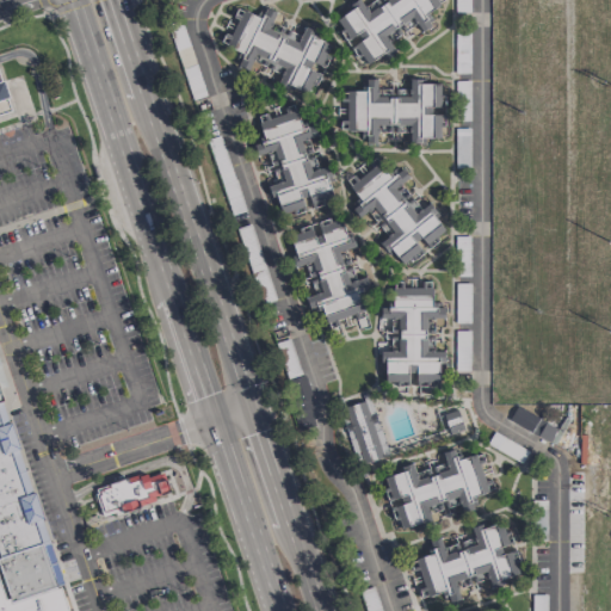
[(366,63),(394,50),(390,41),(400,32),(417,24),(423,31),(433,23),(429,12),(432,11),(444,0),(443,0),(387,0),(378,7),(369,12),(358,0),(357,0),(338,18),(335,18),(346,41),(366,63)]
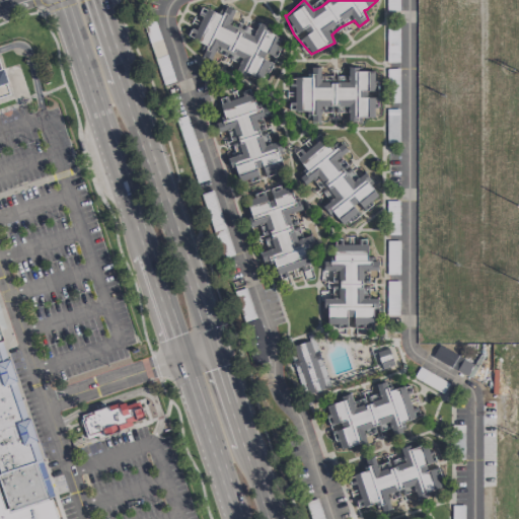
[(265,79),(281,46),(282,35),(258,24),(251,29),(249,28),(236,22),(232,21),(233,10),(231,9),(221,8),(218,13),(208,8),(201,7),(198,25),(196,29),(191,28),(188,35),(202,43),(201,55),(211,60),(215,52),(238,63),(236,71),(243,74),(251,75),(258,78),(265,79)]
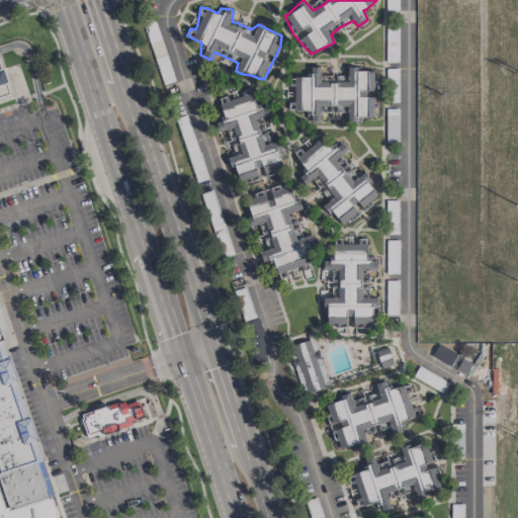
[(0,65),(1,68),(3,67),(7,82),(6,82),(10,94),(0,97),(0,65)]
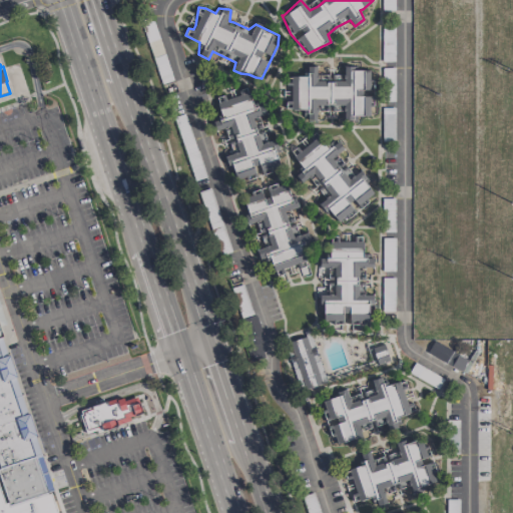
[(370,118),(369,92),(374,92),(373,70),(354,70),(354,66),(344,66),(344,77),(317,77),(317,66),(307,66),(307,75),(291,75),(292,110),(304,109),(304,119),(317,119),(317,110),(344,110),(344,118),(370,118)]
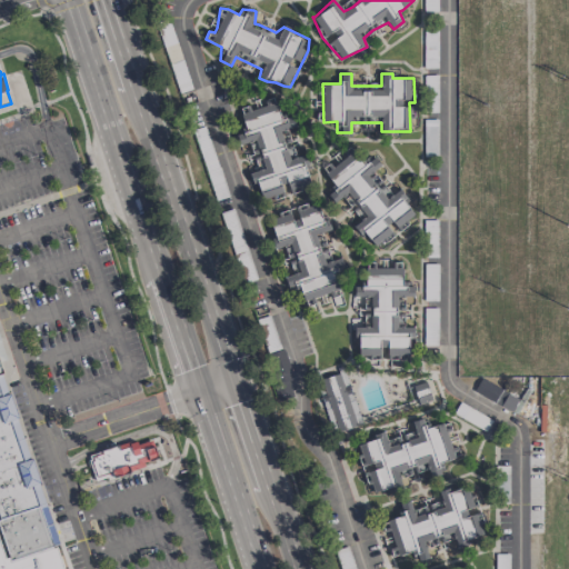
[(308,186),(308,165),(305,156),(298,156),(283,128),(295,128),(295,117),(283,118),(272,97),(265,100),(265,105),(260,107),(242,107),(242,132),(236,136),(240,143),(249,143),(256,158),(256,171),(249,173),(262,201),(269,198),(282,197),(289,190),(289,196),(308,186)]
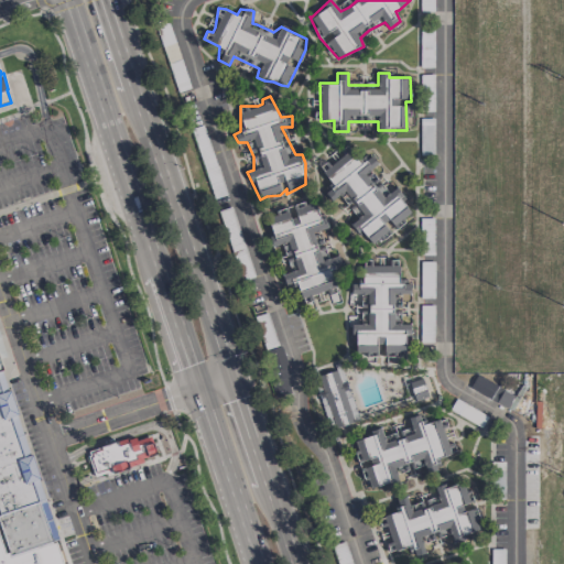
[(368,241),(410,221),(409,213),(398,188),(382,194),(381,185),(378,186),(370,169),(377,166),(372,156),(362,156),(355,160),(343,158),(327,164),(325,164),(326,175),(327,180),(329,199),(329,201),(344,194),(355,221),(364,229),(368,241)]
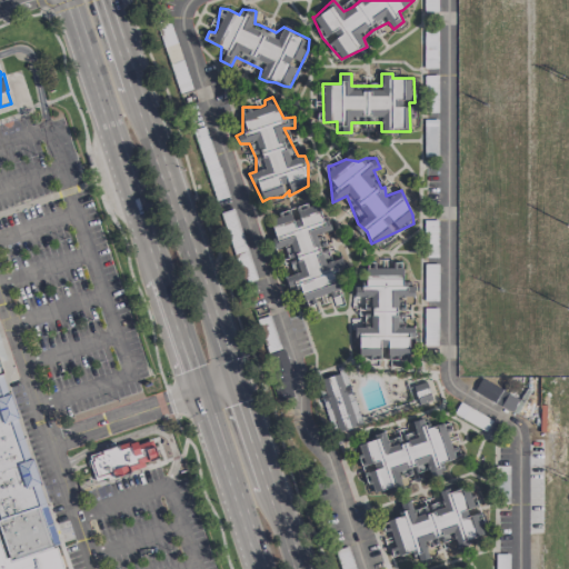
[(271,220),(273,238),(272,238),(273,248),(282,247),(290,259),(292,275),(286,276),(286,279),(292,290),(301,288),(302,297),(307,305),(316,303),(315,296),(330,293),(331,297),(340,296),(337,275),(343,270),(342,258),(332,260),(328,252),(327,243),(321,235),(330,229),(316,205),(291,208),(271,220)]
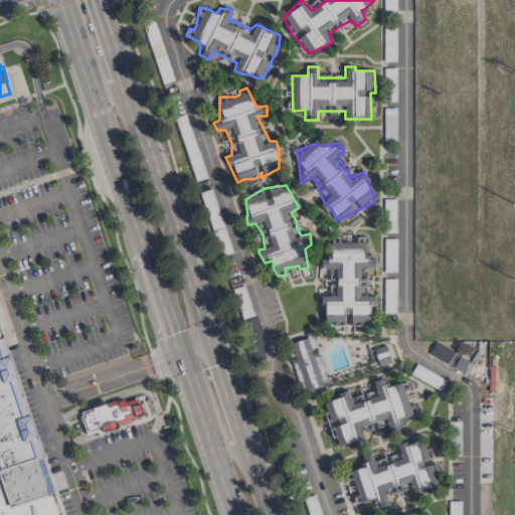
[(370,324),(370,308),(374,308),(374,296),(362,296),(362,269),(374,269),(374,255),(364,255),(364,242),(329,242),(329,259),(321,259),(321,270),(329,270),(329,296),(323,296),(323,324),(345,324),(345,315),(350,315),(350,324),(370,324)]
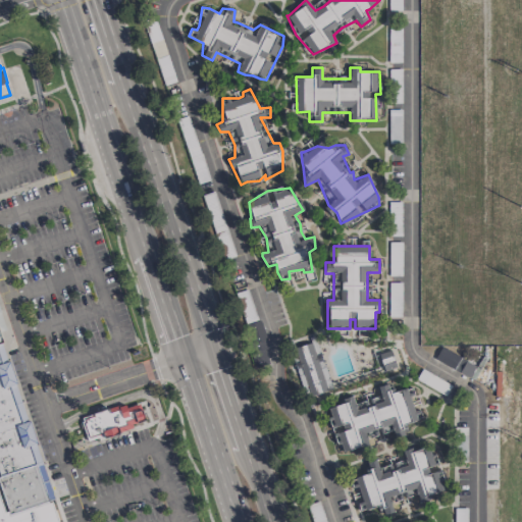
[(0,343),(0,387),(16,382),(9,361),(7,361),(1,343),(0,343)]
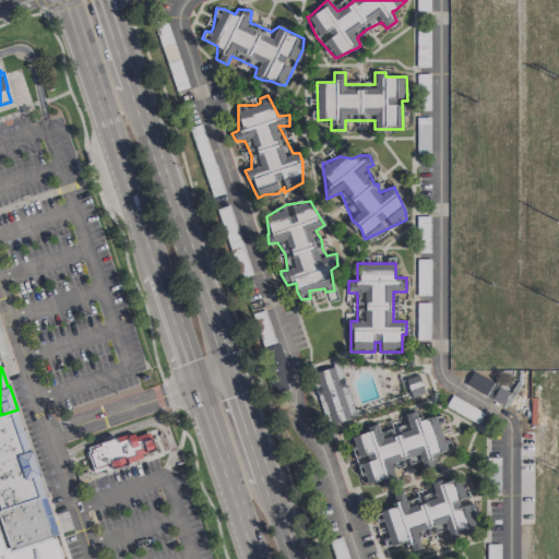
[(351,418),(334,367),(310,375),(328,426),(351,418)]
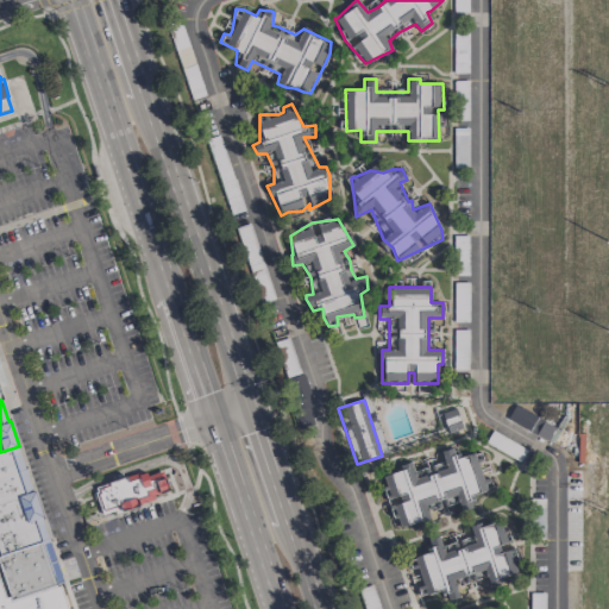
[(449,433),(466,427),(459,407),(441,413),(449,433)]
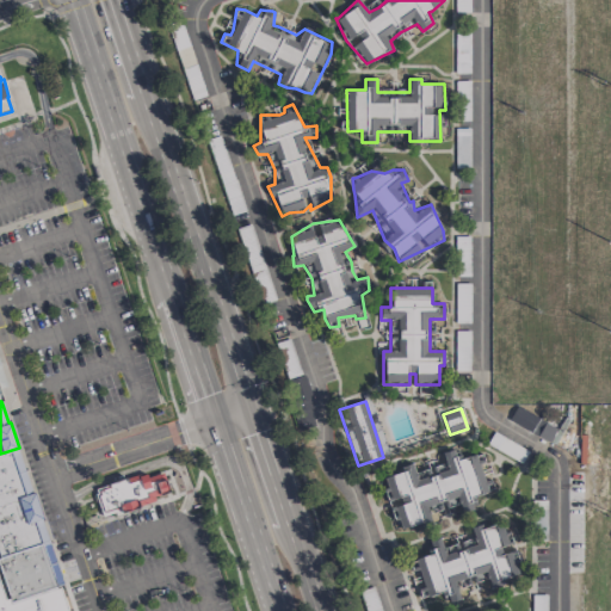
[(0,454),(0,505),(35,493),(19,448),(0,454)]
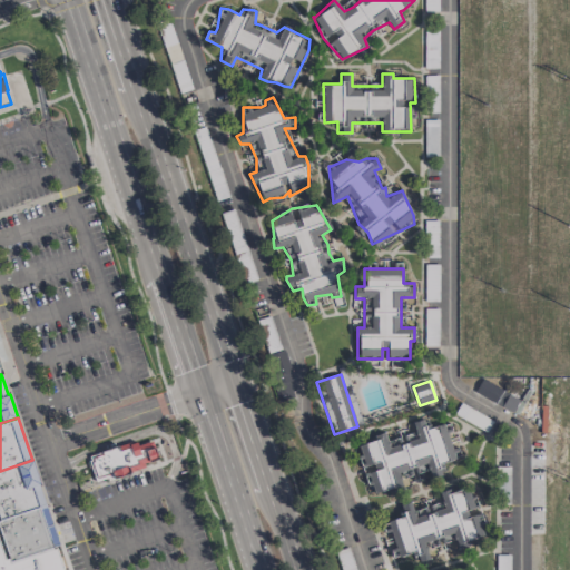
[(359,445),(360,448),(360,459),(366,481),(373,489),(374,493),(400,485),(400,472),(402,472),(420,471),(426,465),(431,479),(441,475),(445,471),(443,463),(454,460),(454,448),(451,444),(446,430),(452,425),(428,425),(421,419),(412,422),(415,432),(406,435),(403,438),(396,438),(387,441),(384,430),(370,442),(359,445)]
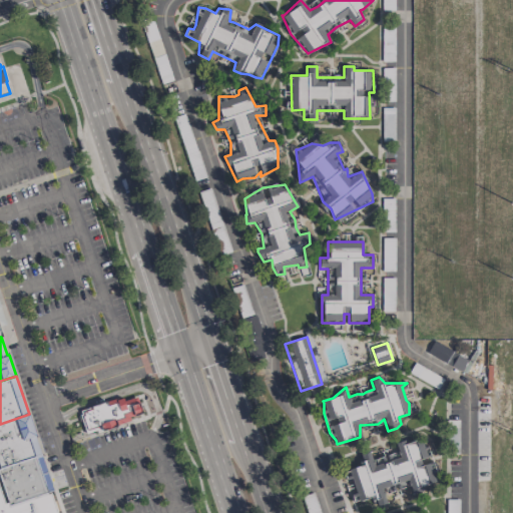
[(75,411),(138,391),(147,419),(84,439),(75,411)]
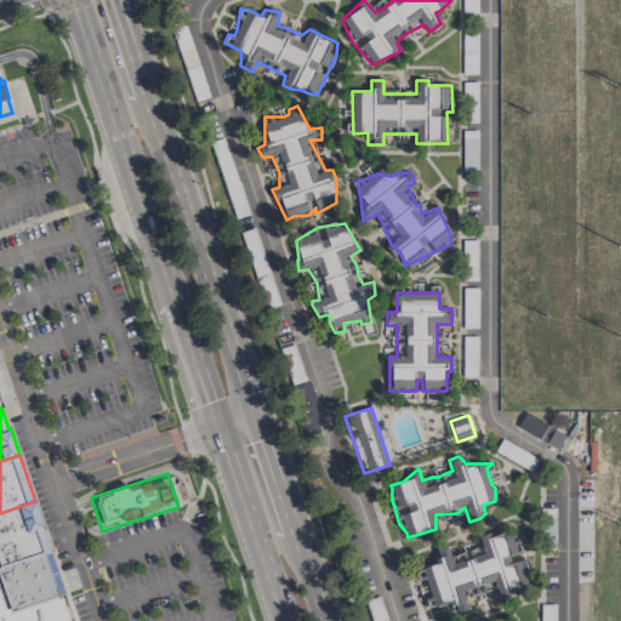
[(0,513),(35,501),(52,548),(50,548),(0,567),(0,513)]
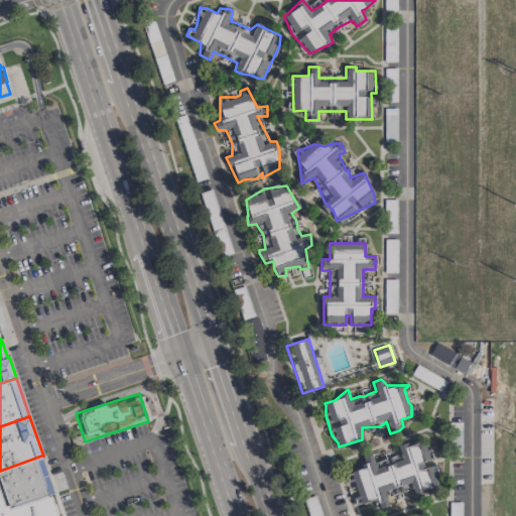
[(441,485),(424,437),(398,447),(400,454),(388,458),(389,461),(382,464),(383,466),(377,468),(372,454),(361,458),(365,468),(346,475),(349,483),(351,482),(359,504),(373,500),(376,509),(389,504),(386,497),(411,487),(414,495),(441,485)]
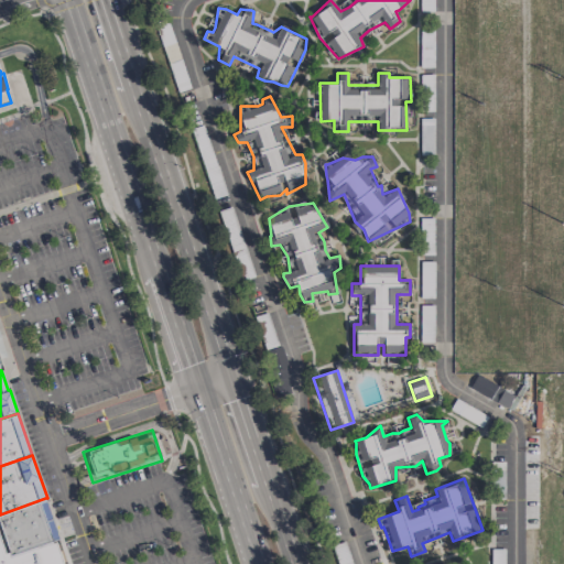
[(0,514),(45,498),(60,539),(55,540),(11,555),(10,551),(0,524),(0,514)]
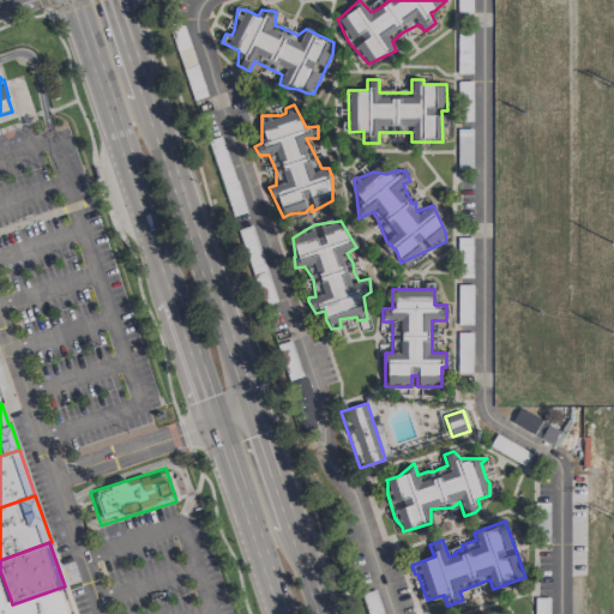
[(0,613),(0,584),(6,601),(11,600),(12,605),(60,588),(68,613),(0,613)]
